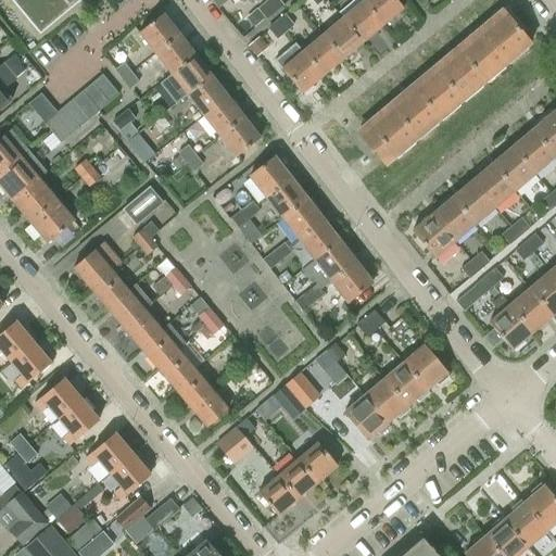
[(11,0),(36,30),(40,35),(80,0),(11,0)]
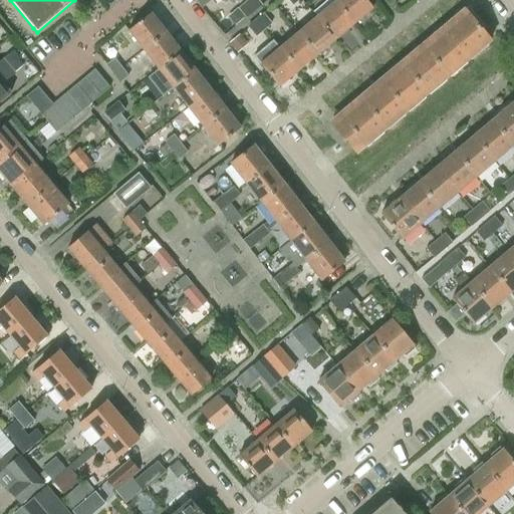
[(249,0),(246,3),(254,11),(261,5),(256,0),(249,0)]
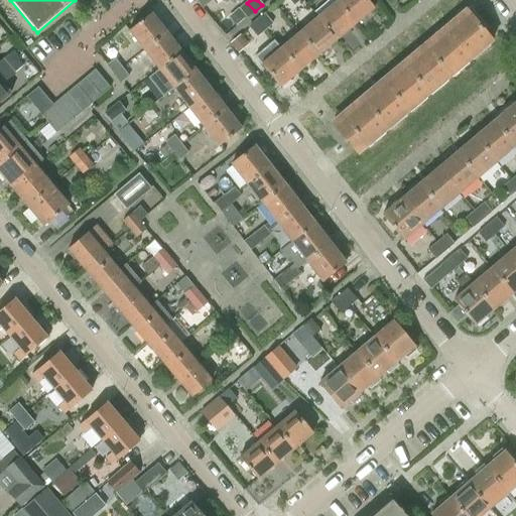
[(335,0),(317,15),(337,39),(355,23),(336,0),(335,0)]
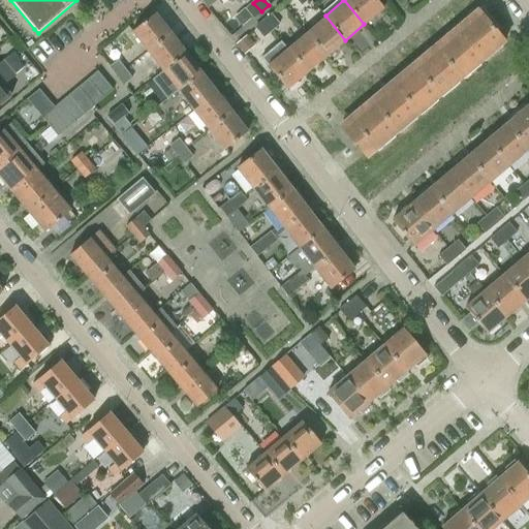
[(344,0),(364,24),(383,7),(376,0),(344,0)]
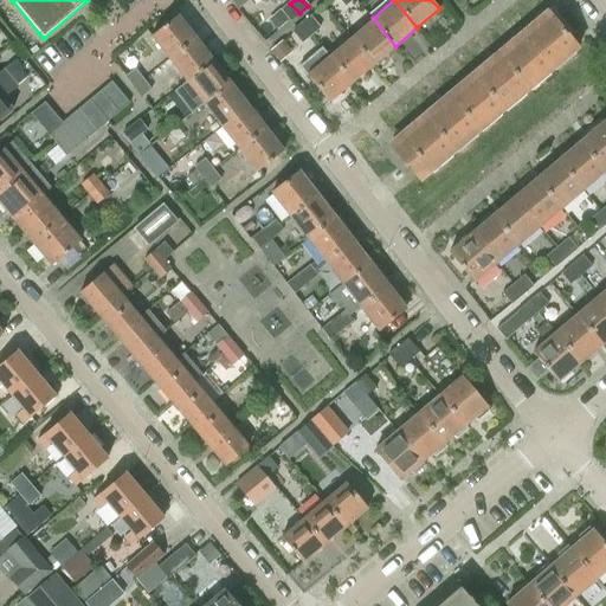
[(281,12),(290,21),(300,13),(290,4),(281,12)]
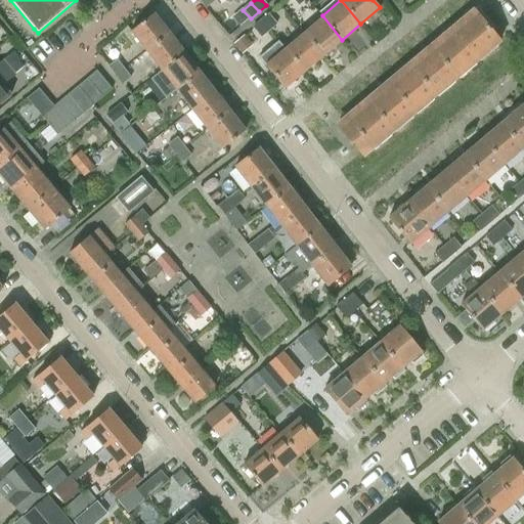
[(243,10),(243,9),(233,17),(241,27),(251,18),(243,10)]
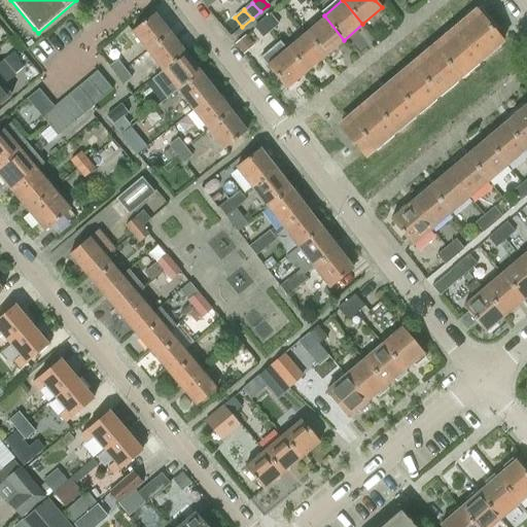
[(129,32),(144,51),(167,32),(152,13),(129,32)]
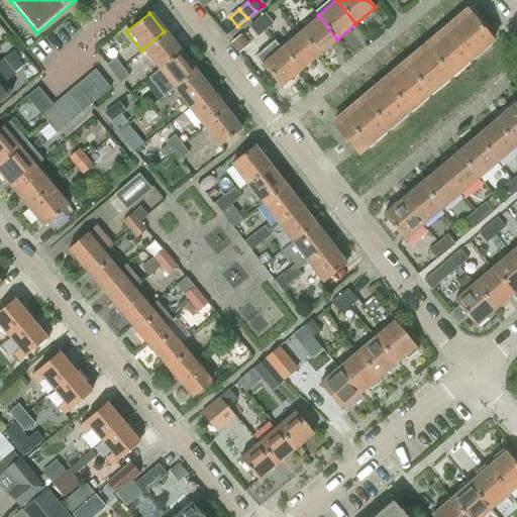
[(455,29),(450,33),(470,57),(487,42),(489,44),(493,41),(470,13),(462,19),(458,22),(460,23),(460,25),(455,29)]
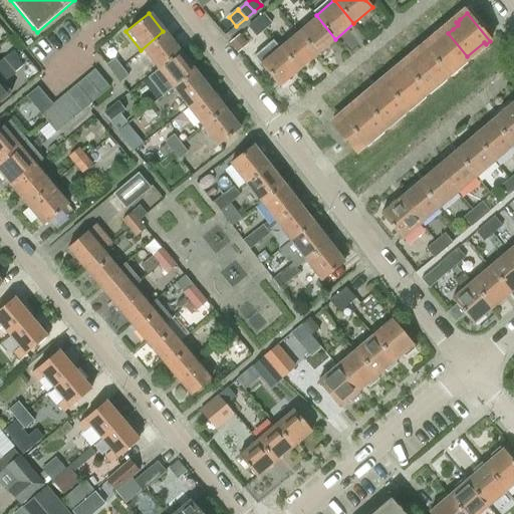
[(255,20),(263,30),(270,24),(262,14),(255,20)]
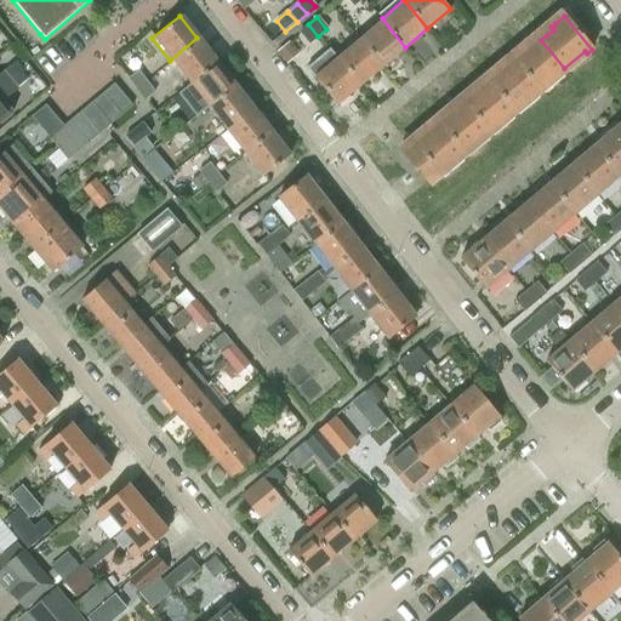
[(359,38),(383,66),(405,47),(382,18),(359,38)]
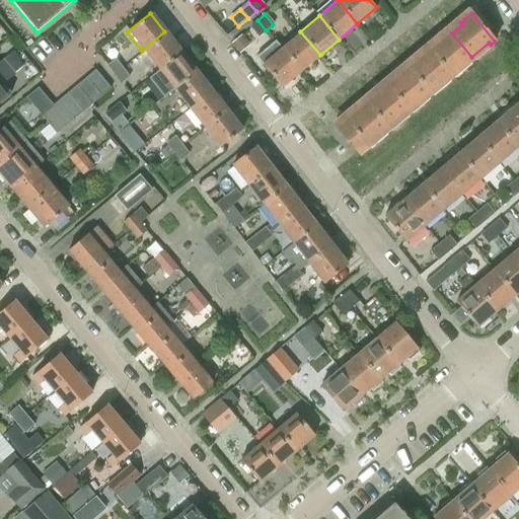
[(258,38),(266,30),(257,20),(249,27),(258,38)]
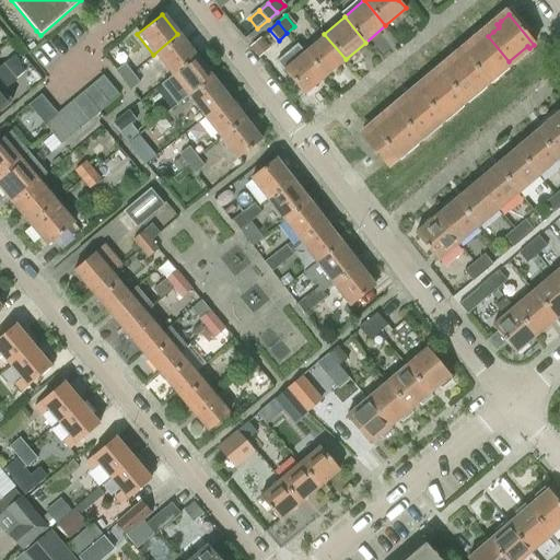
[(153,55),(168,76),(194,55),(177,34),(153,55)]
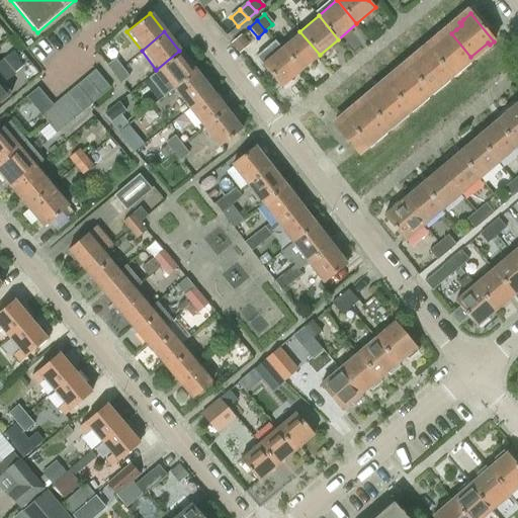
[(280,49),(299,72),(320,55),(299,31),(280,49)]
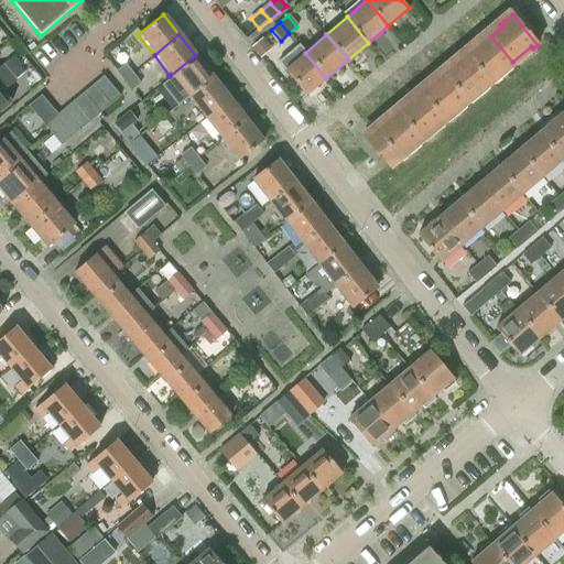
[(474,51),(468,56),(489,80),(507,66),(509,69),(514,65),(512,62),(491,36),(490,35),(489,34),(485,39),(478,43),(480,46),(474,51)]
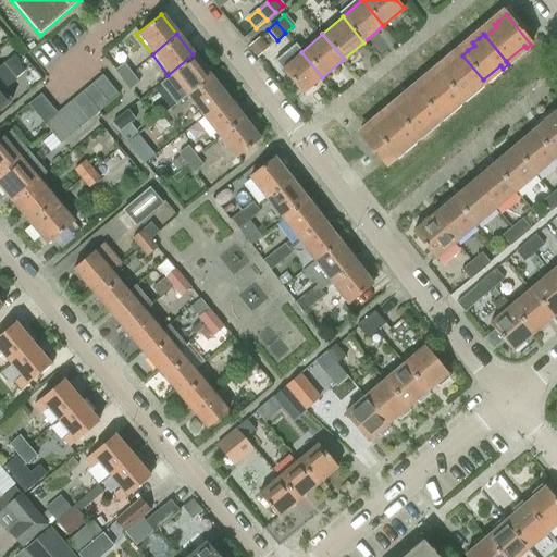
[(295,45),(274,63),(280,70),(301,96),(322,77),(301,52),(295,45)]
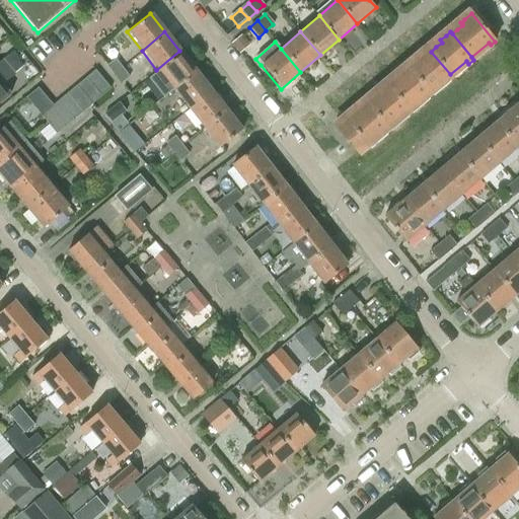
[(422,60),(411,69),(430,92),(446,78),(448,80),(453,77),(450,74),(431,52),(430,51),(429,50),(420,58),(420,59),(421,60),(422,60)]
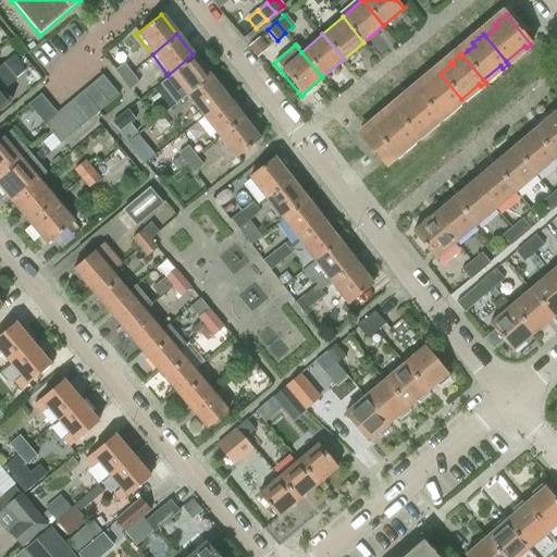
[(168,75),(159,82),(175,103),(184,96),(210,76),(193,54),(168,75)]
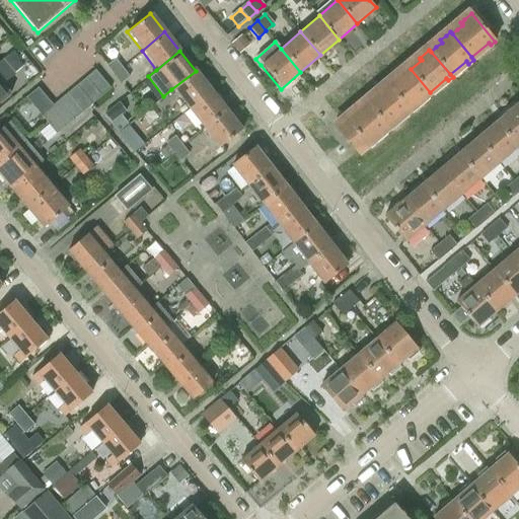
[(0,73),(7,67),(9,66),(4,59),(2,61),(0,62),(0,73)]
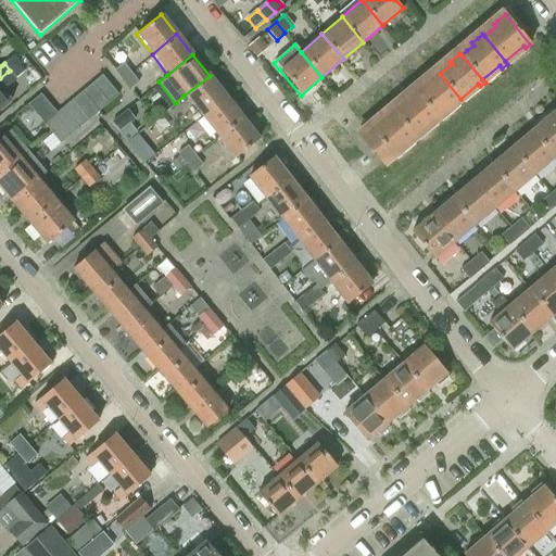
[(114,71),(122,79),(130,72),(124,63),(114,71)]
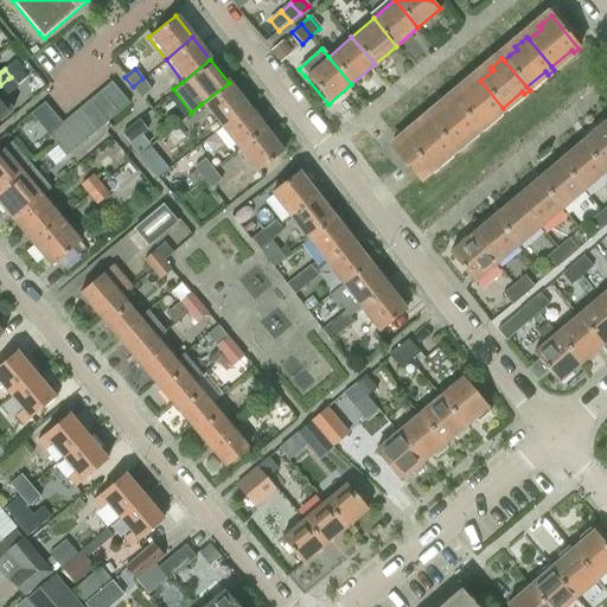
[(8,78),(0,85),(0,120),(11,110),(1,100),(16,87),(18,85),(11,77),(8,78)]
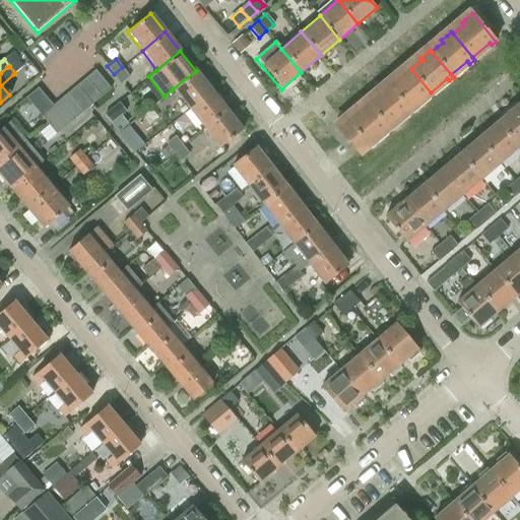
[(130,77),(122,67),(114,74),(121,83),(130,77)]
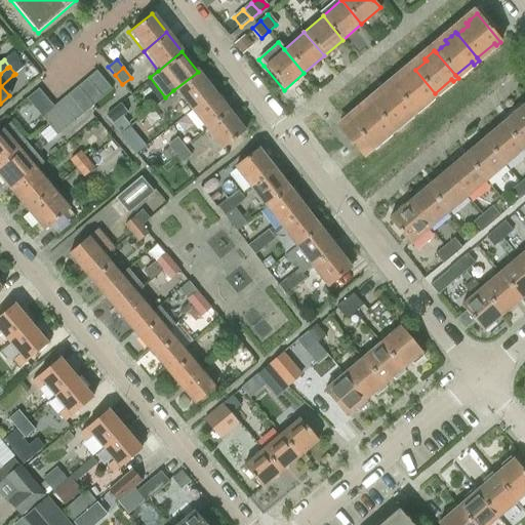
[(401,82),(394,88),(414,111),(430,97),(432,101),(437,95),(435,93),(415,70),(414,69),(413,68),(410,71),(406,74),(408,76),(401,82)]
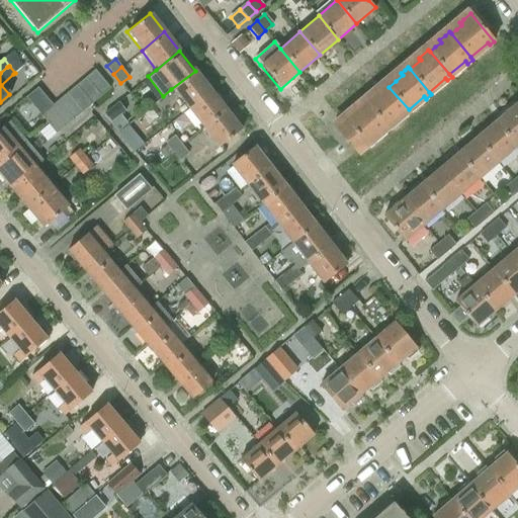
[(95,70),(86,77),(101,96),(110,88),(95,70)]
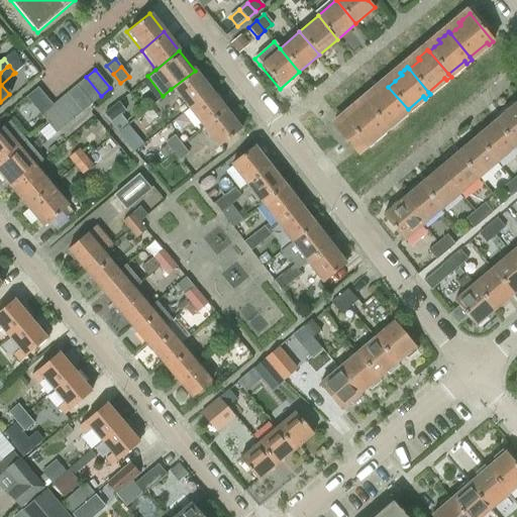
[(171,89),(174,93),(172,95),(184,110),(186,109),(187,109),(210,91),(195,71),(171,89)]
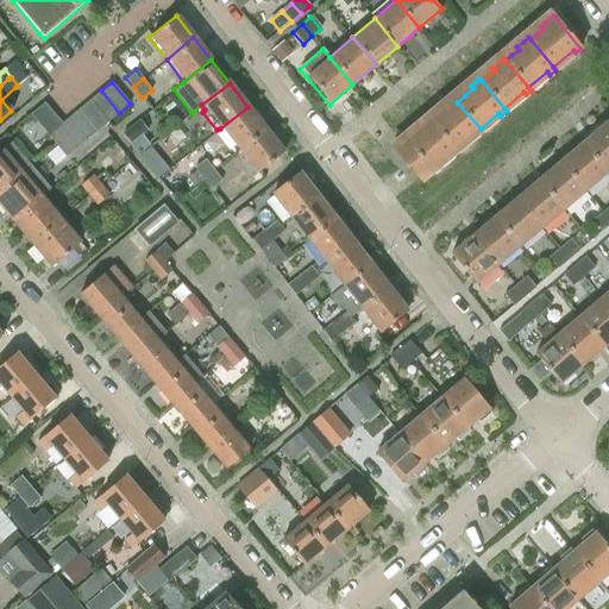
[(101,90),(90,100),(110,121),(119,113),(101,90)]
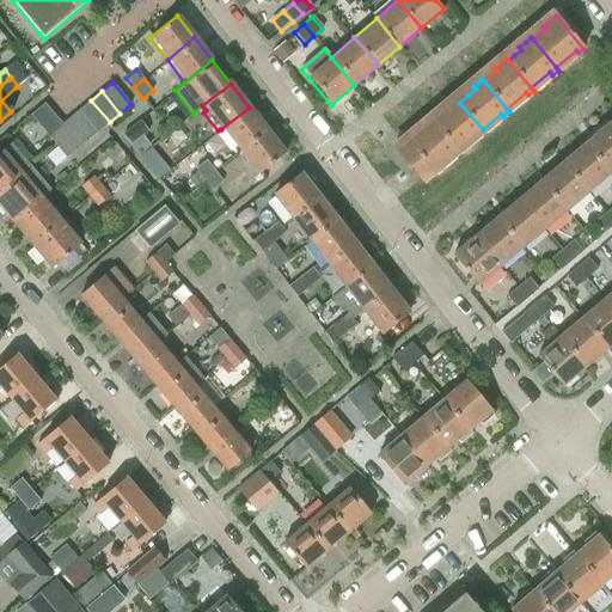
[(91,101),(80,109),(99,132),(110,122),(91,101)]
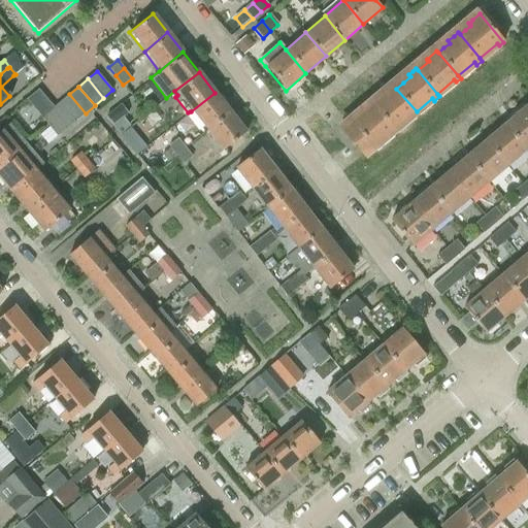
[(386,97),(375,106),(395,130),(411,116),(414,119),(419,114),(417,111),(396,89),(394,87),(384,95),(385,96),(386,97)]
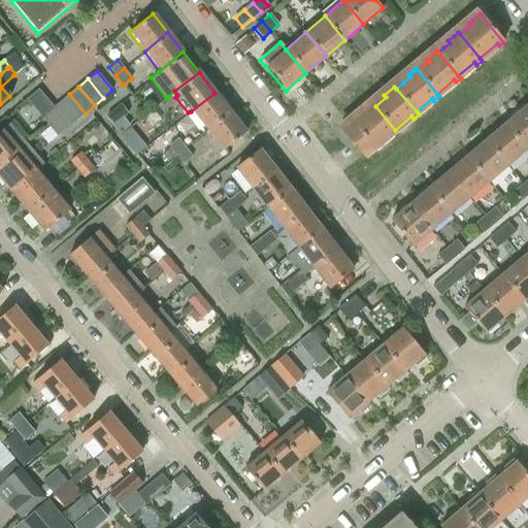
[(191,111),(205,131),(229,111),(215,93),(191,111)]
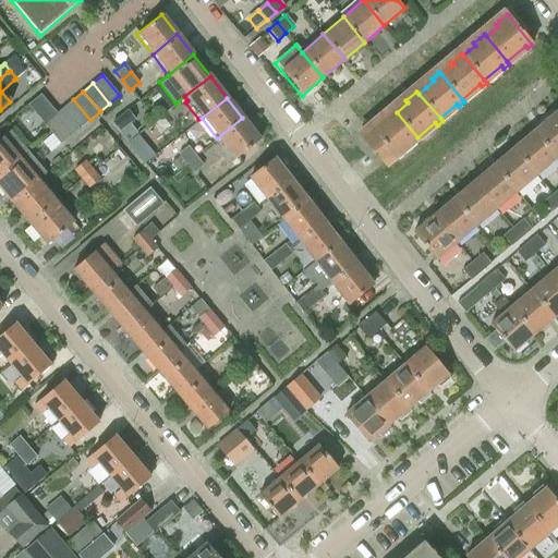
[(73,99),(63,108),(72,118),(81,128),(91,120),(73,99)]
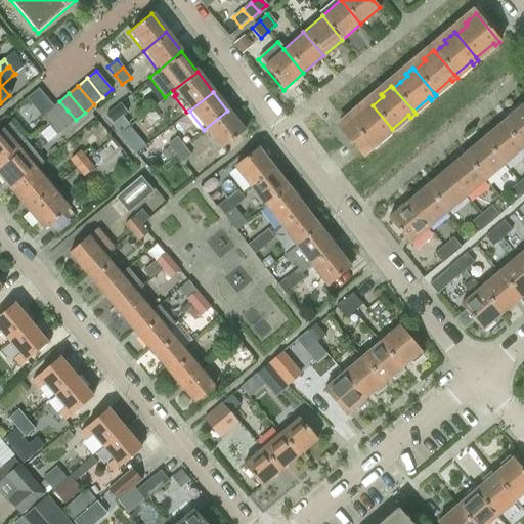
[(335,124),(340,130),(362,157),(373,149),(370,146),(387,133),(389,135),(394,131),(392,129),(373,105),(365,98),(335,124)]
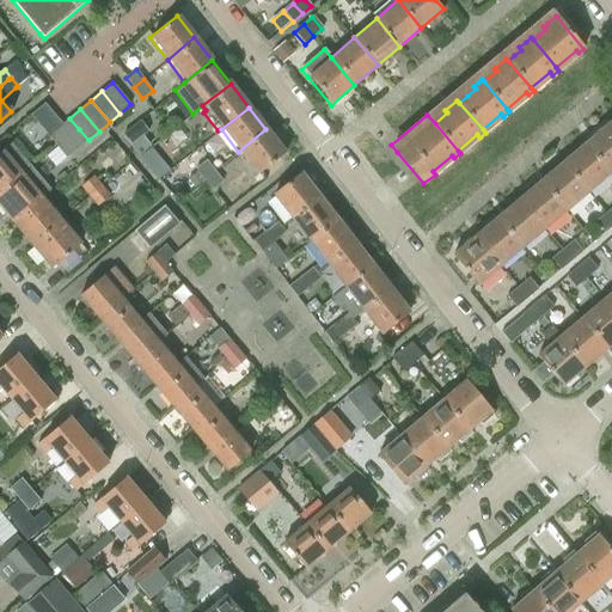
[(62,124),(49,136),(57,147),(79,129),(69,118),(62,124)]
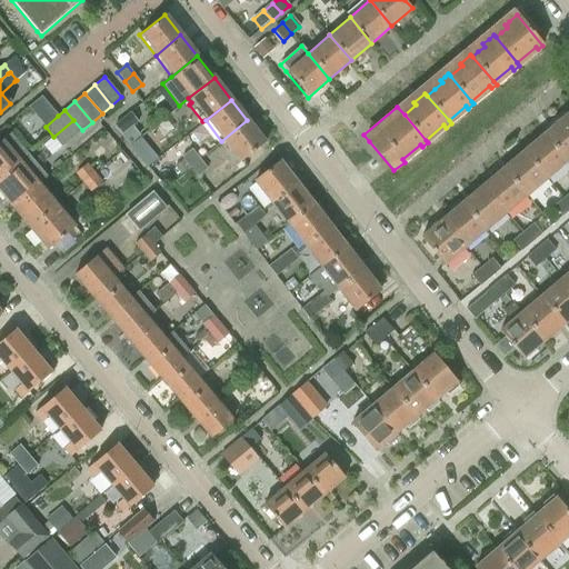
[(545,131),(567,161),(568,159),(568,122),(562,116),(545,131)]
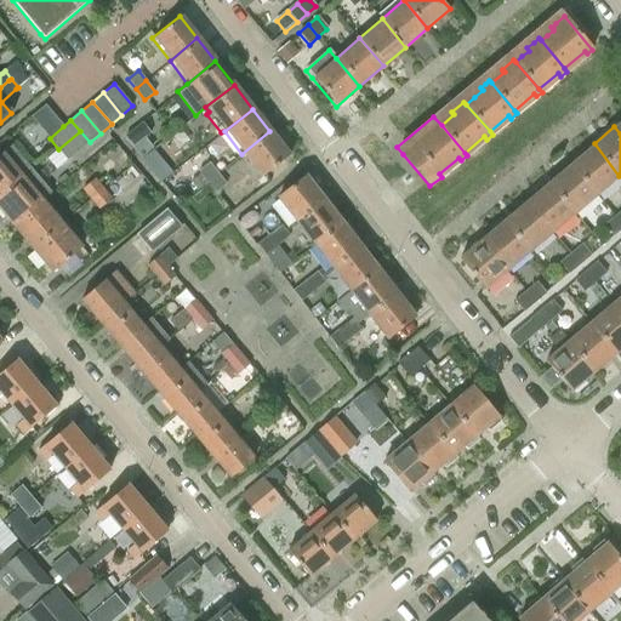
[(80,131),(58,149),(68,160),(90,142),(80,131)]
